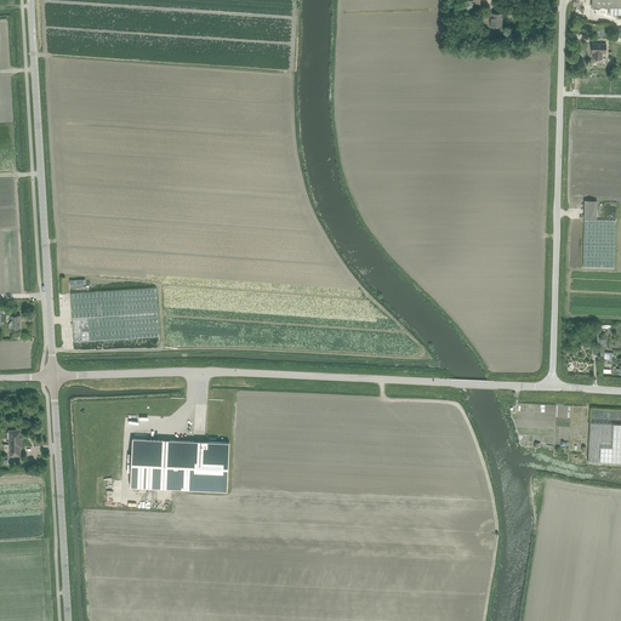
[(491,26),(501,26),(502,21),(501,21),(501,13),(491,13),(491,26)]
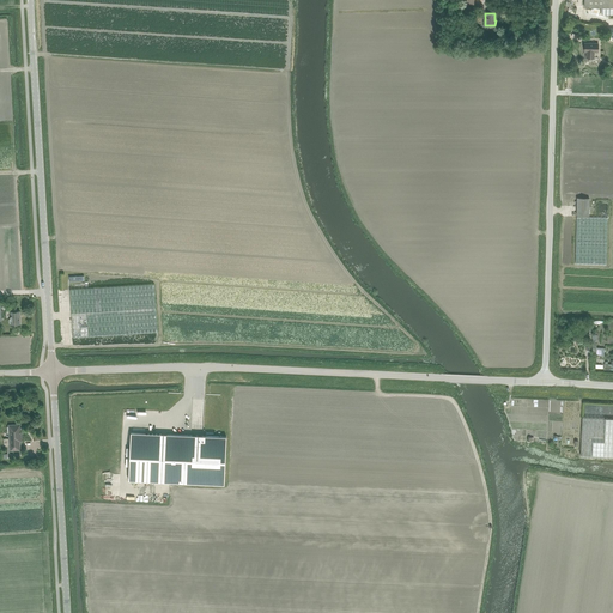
[(607,34),(607,37),(612,37),(612,25),(601,26),(601,30),(606,30),(606,34),(607,34)]
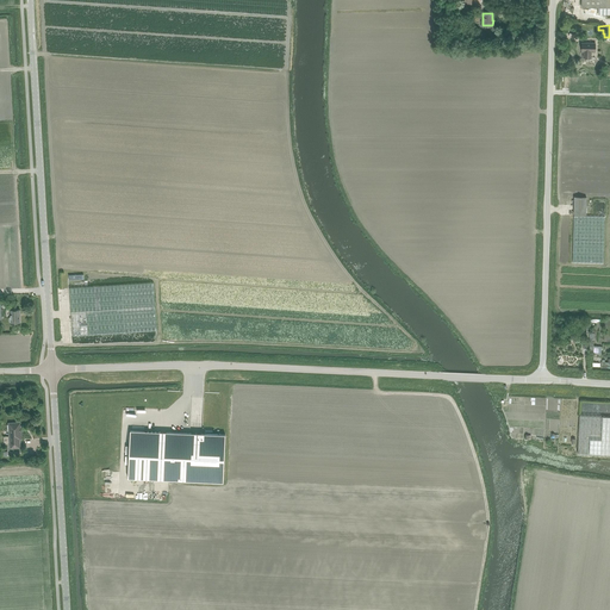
[(584,57),(591,58),(591,53),(595,53),(596,43),(582,43),(582,51),(584,51),(584,57)]
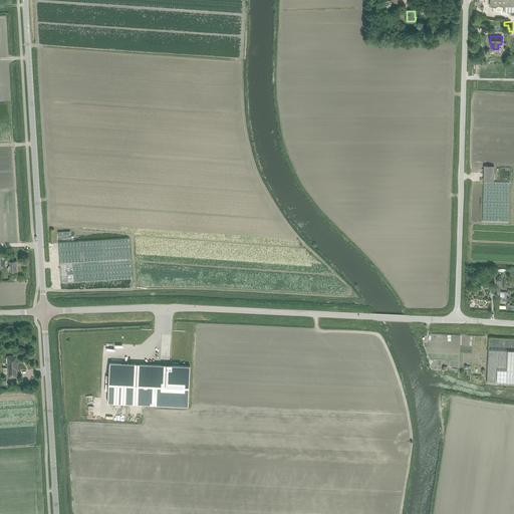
[(484,181),(494,181),(494,166),(484,166),(484,181)]
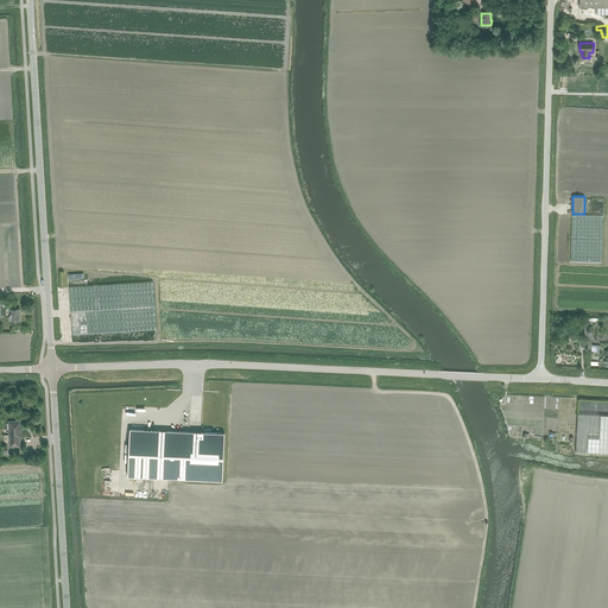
[(571,261),(602,263),(603,216),(572,215),(571,261)]
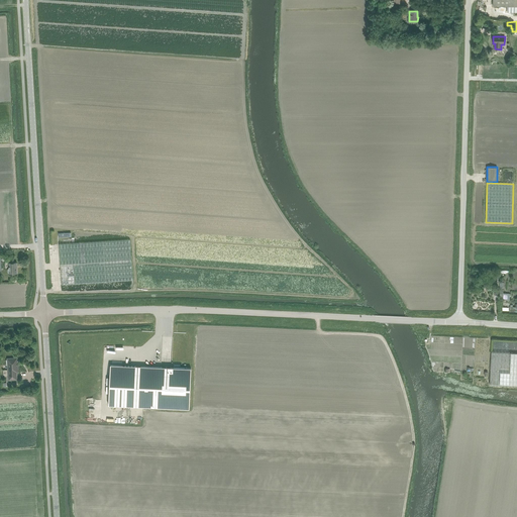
[(104,241),(60,244),(62,285),(132,281),(130,239),(104,241)]
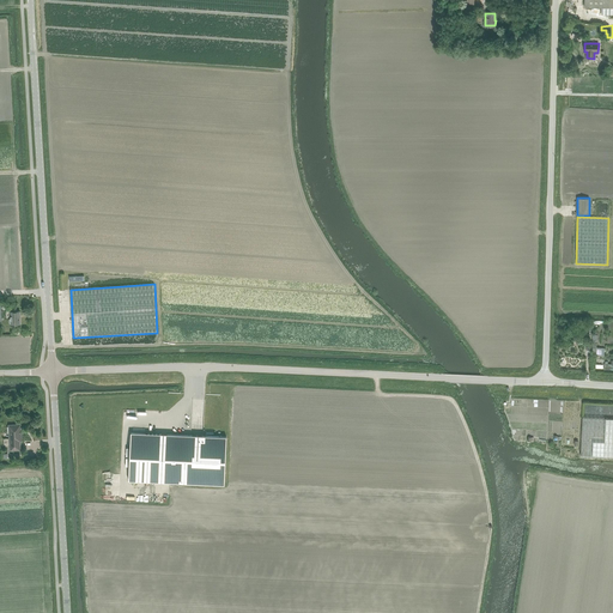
[(11,311),(11,325),(20,323),(19,311),(11,311)]
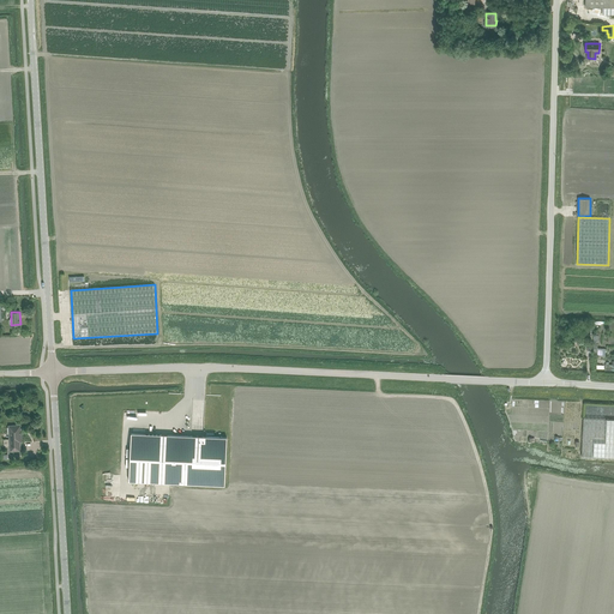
[(613,457),(613,419),(584,419),(582,457),(613,457)]
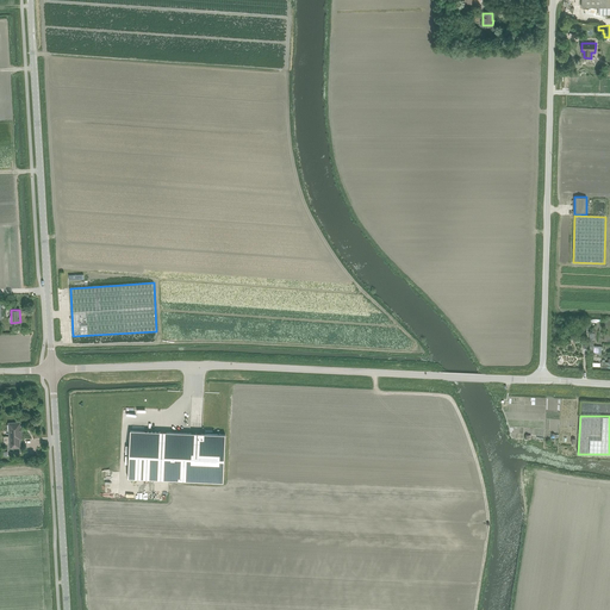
[(10,440),(11,448),(20,448),(19,440),(22,440),(20,431),(20,428),(20,423),(8,423),(10,425),(7,425),(8,431),(10,431),(10,440)]
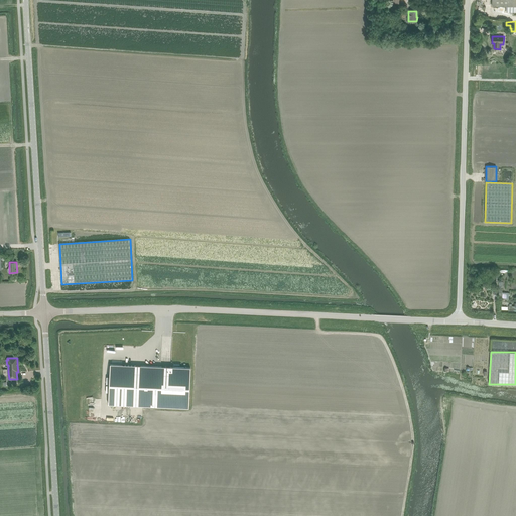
[(190,368),(110,364),(108,404),(188,408),(190,368)]
